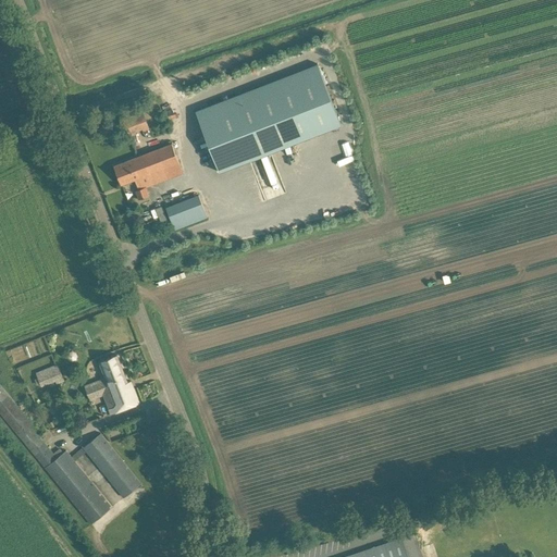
[(220,172),(249,160),(271,152),(342,124),(322,74),(240,106),(237,95),(196,111),(220,172)]
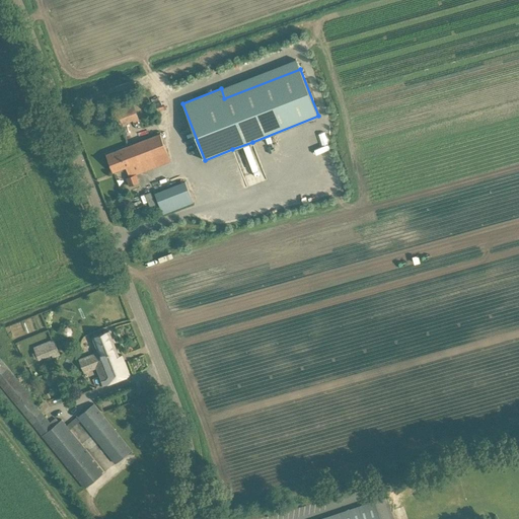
[(116,110),(121,126),(127,124),(126,121),(132,119),(133,122),(139,119),(133,103),(116,110)]
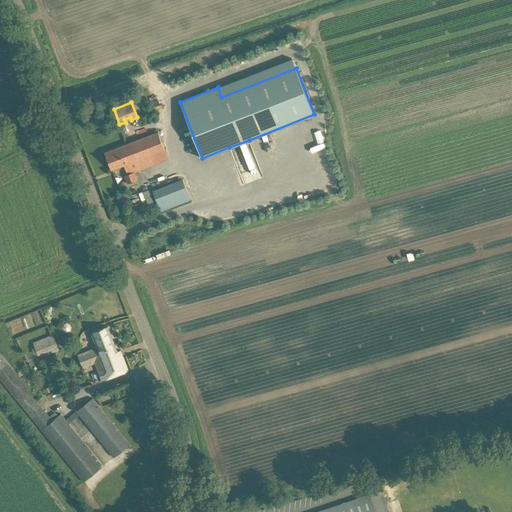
[(158,132),(115,149),(105,152),(112,169),(124,165),(128,174),(125,175),(128,184),(138,180),(134,172),(169,159),(158,132)]
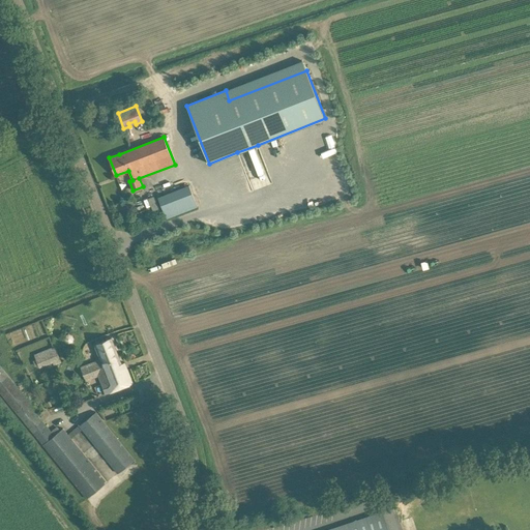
[(158,198),(167,218),(198,206),(189,185),(158,198)]
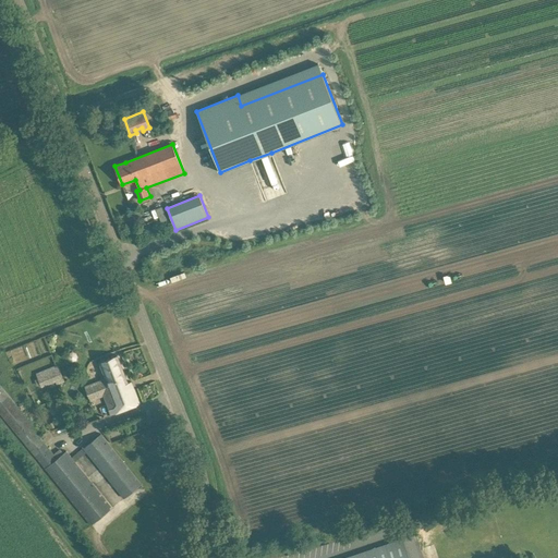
[(91,401),(97,399),(104,396),(111,414),(140,403),(134,389),(132,390),(118,355),(108,360),(99,363),(106,378),(85,387),(91,401)]
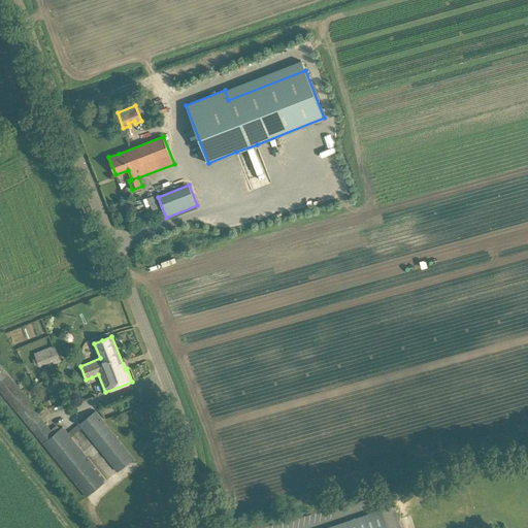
[(35,353),(34,354),(38,363),(39,365),(43,364),(52,360),(53,362),(60,359),(54,345),(39,352),(35,353)]
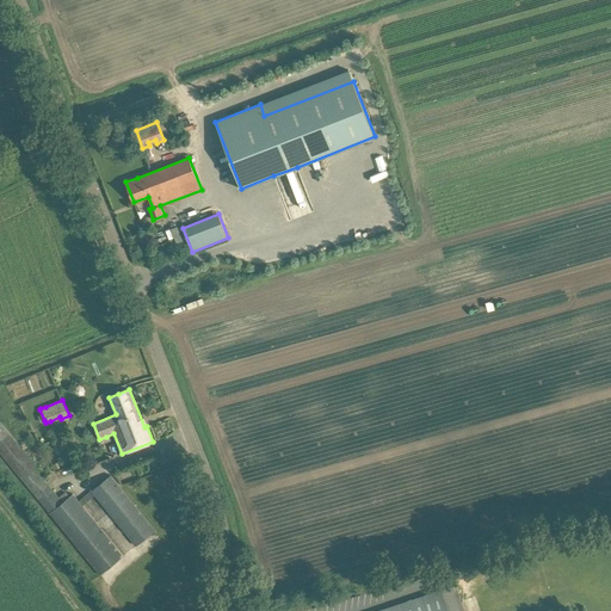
[(0,451),(36,495),(49,485),(0,424),(0,451)]
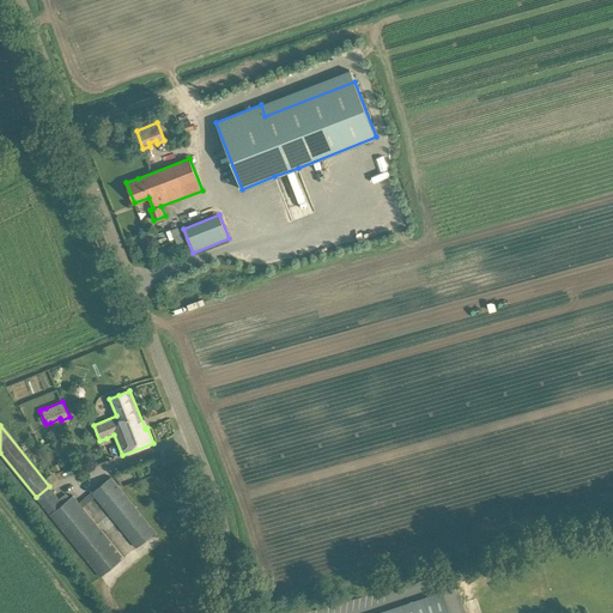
[(91,492),(79,502),(73,496),(64,504),(50,487),(37,498),(101,577),(125,558),(104,534),(101,528),(83,507),(95,496),(137,547),(156,532),(111,477),(92,492),(91,492)]
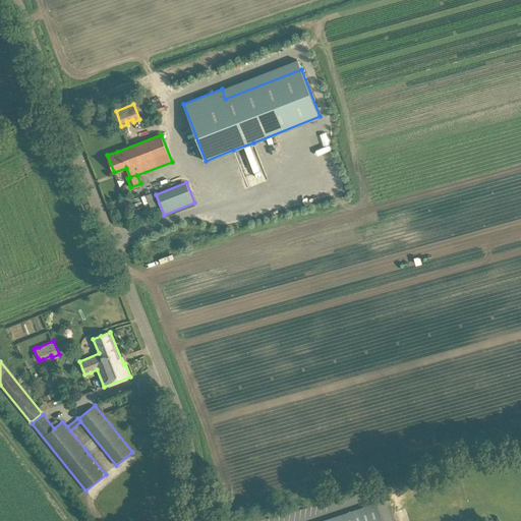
[(145,435),(139,439),(142,444),(148,439),(145,435)]
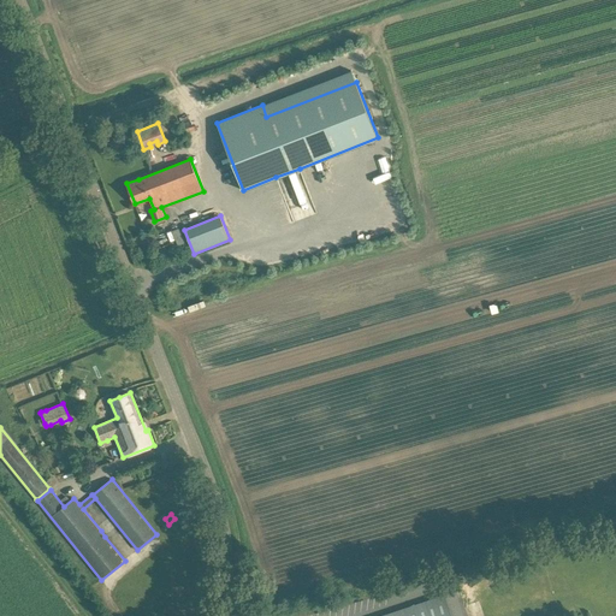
[(379,615),(450,615),(444,594),(379,615)]
